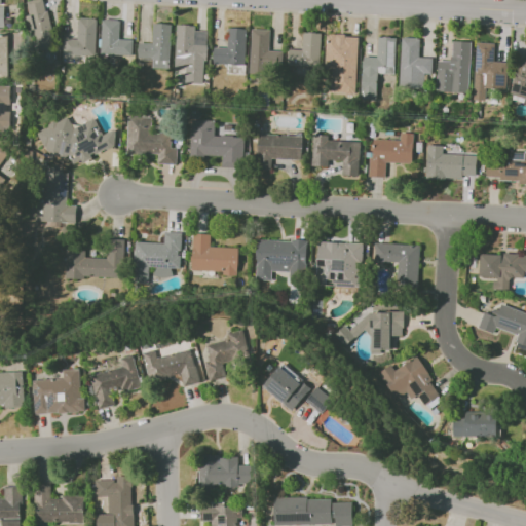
[(42,0),(44,10),(47,10),(54,46),(36,50),(31,29),(27,30),(24,15),(28,14),(25,0),(42,0)]
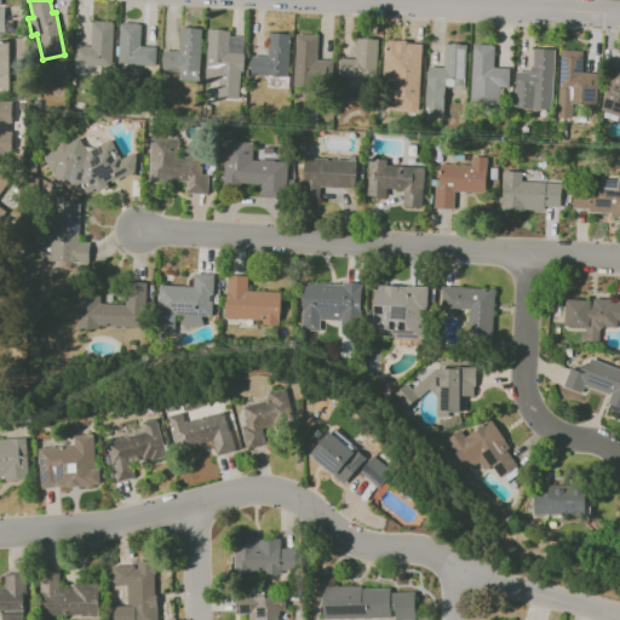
[(91,21),(90,46),(73,45),(73,63),(110,65),(113,22),(110,22),(95,21),(95,22),(91,21)]
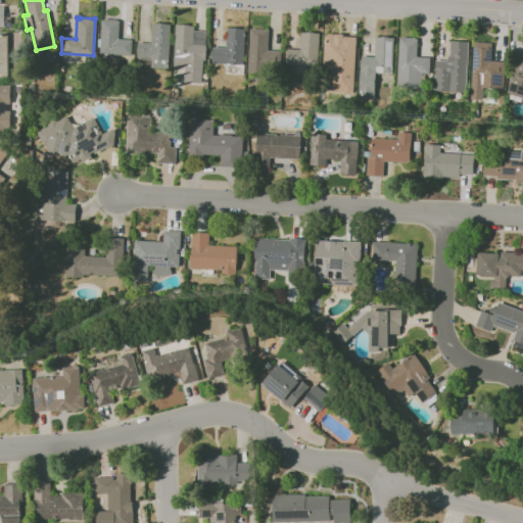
[(117,38),(132,39),(131,55),(98,54),(100,19),(103,19),(103,18),(116,19),(116,20),(119,20),(117,38)]
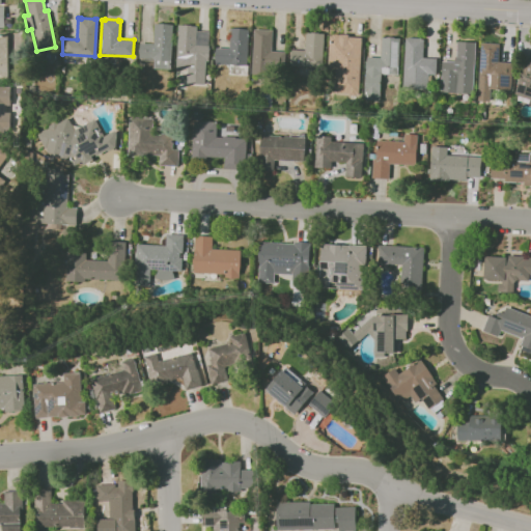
[(172,25),(169,70),(152,68),(154,59),(138,58),(138,43),(152,44),(154,24),(172,25)]
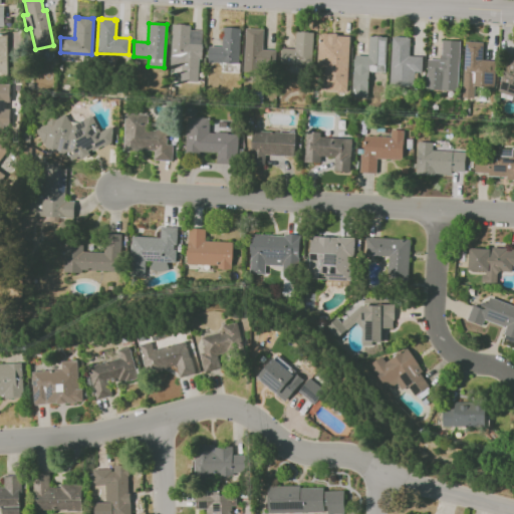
[(202,31),(189,30),(190,25),(172,24),(170,65),(181,66),(180,80),(197,81),(198,59),(201,59),(202,43),(201,43),(202,31)]
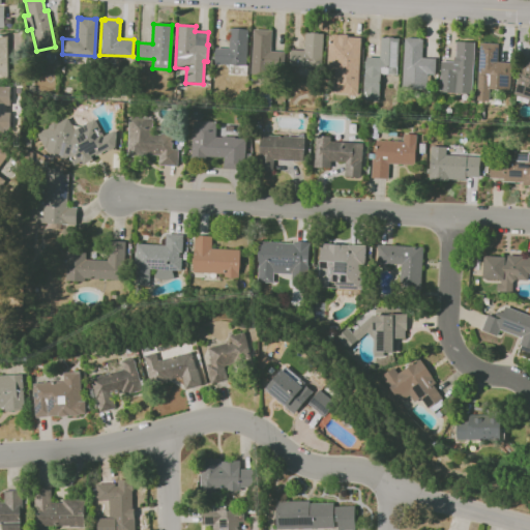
[(247,29),(229,28),(228,49),(214,48),(213,64),(245,65),(247,29)]
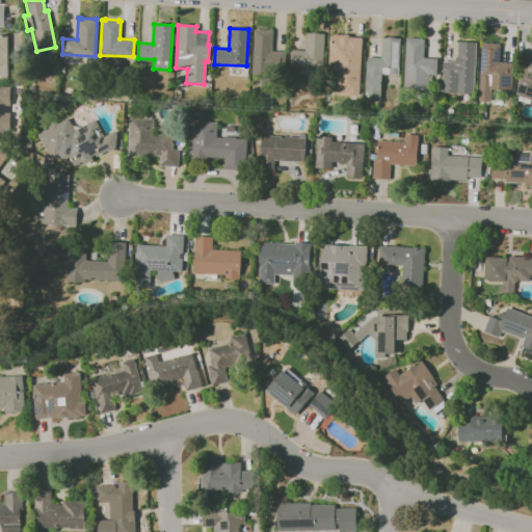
[(272,29),(254,28),(251,74),(269,75),(272,29)]
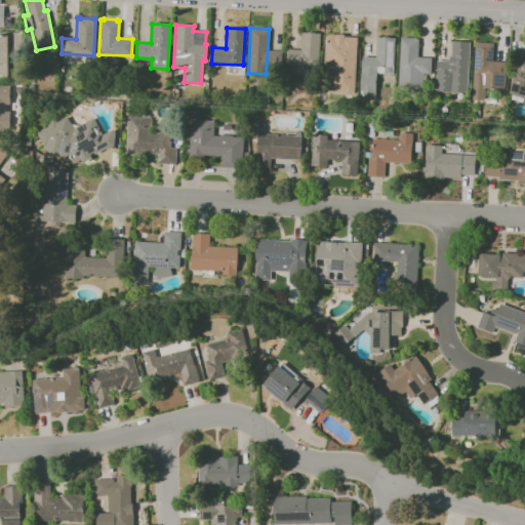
[(320,33),(301,32),(300,50),(287,49),(286,65),(318,67),(320,33)]
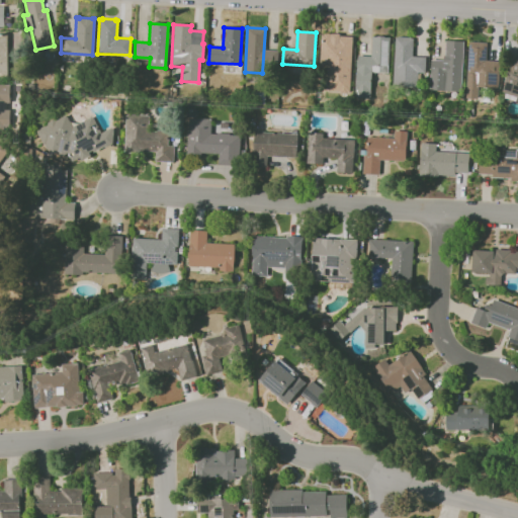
[(351,36),(339,35),(339,33),(324,32),(323,34),(321,34),(319,88),(325,88),(325,90),(342,90),(342,89),(349,89),(351,36)]
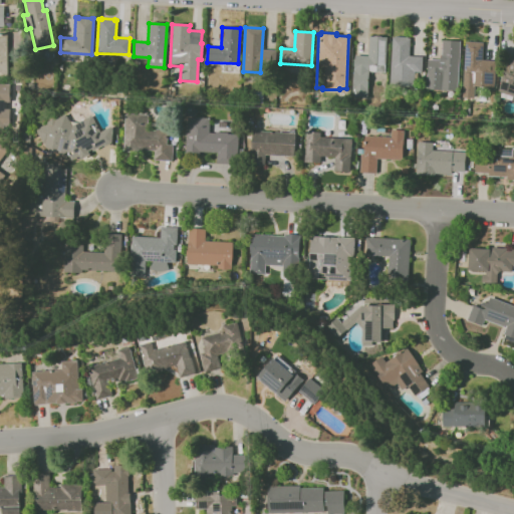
[(387,37),(368,36),(367,55),(353,55),(351,95),(366,96),(368,71),(384,72),(387,37)]
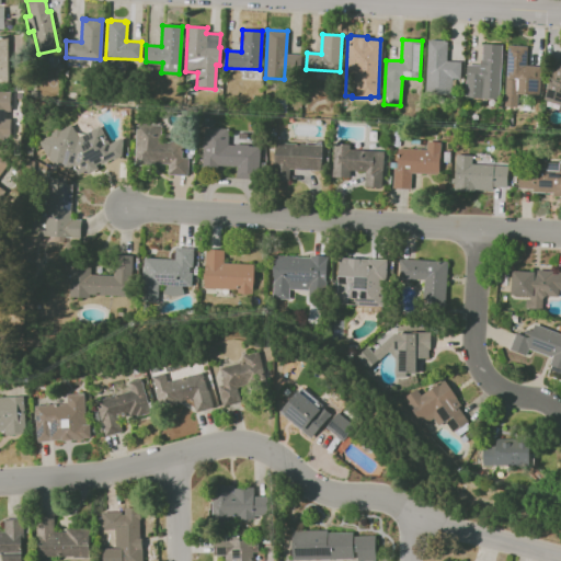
[(447,41),(427,39),(423,96),(449,99),(450,78),(459,79),(460,61),(446,60),(447,41)]
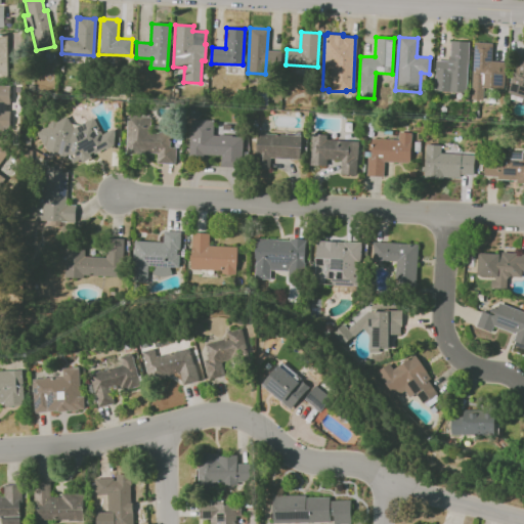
[(468,41),(465,92),(433,91),(434,59),(447,60),(448,55),(449,55),(450,41),(468,41)]
